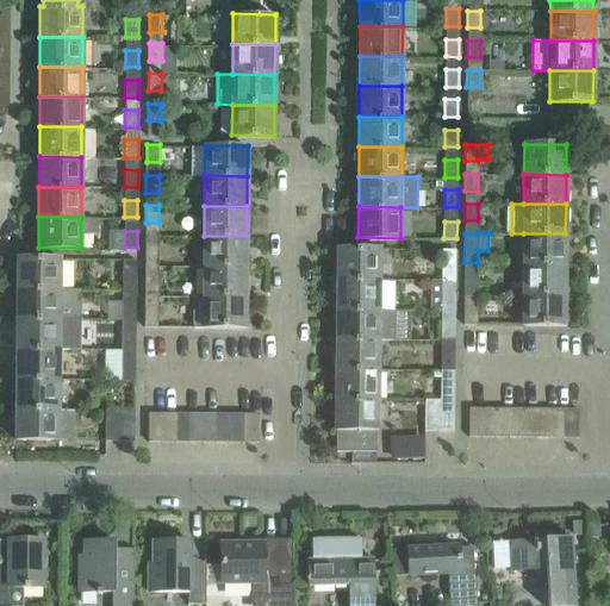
[(565,263),(565,233),(523,233),(523,263),(565,263)]
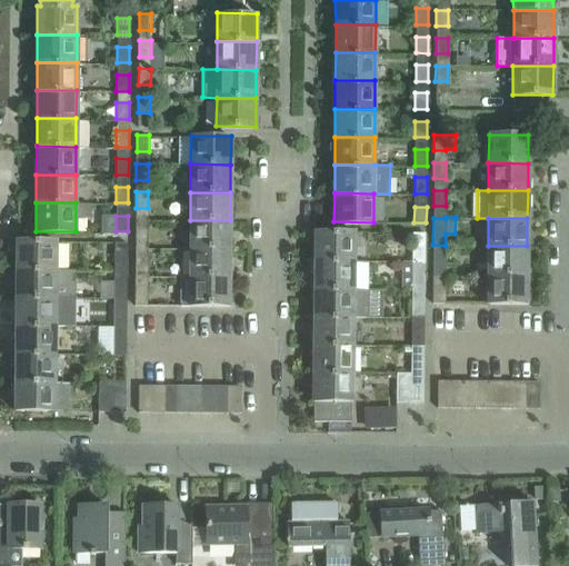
[(136,219),(136,236),(148,236),(148,219),(136,219)]
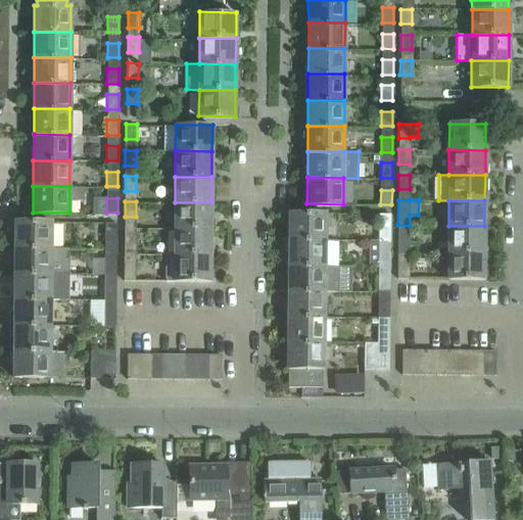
[(211,228),(211,202),(175,202),(175,228),(211,228)]
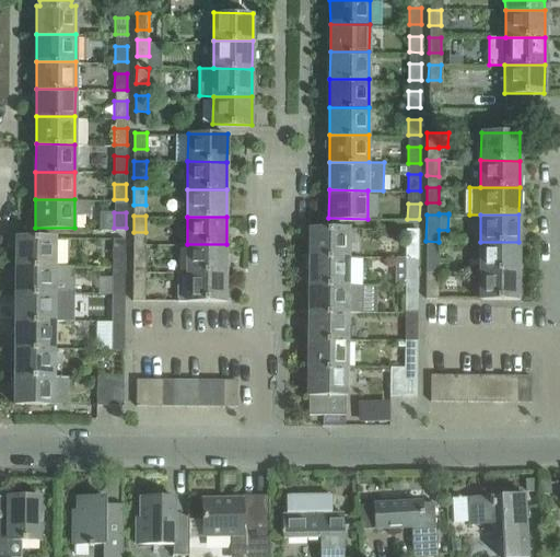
[(351,228),(308,228),(308,256),(350,256),(351,228)]
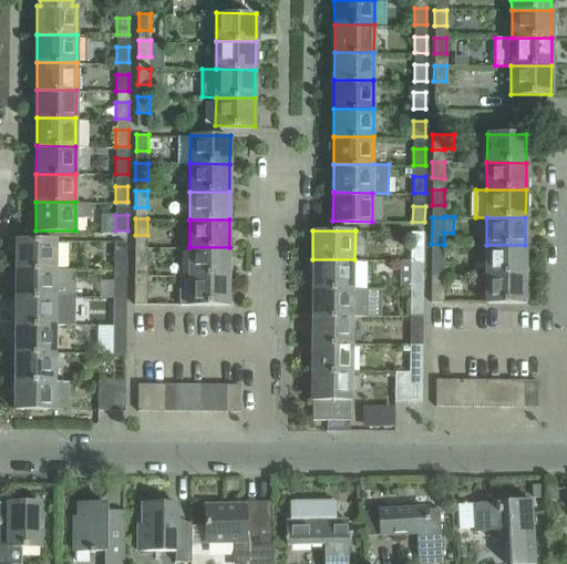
[(55,238),(16,238),(16,267),(55,267),(55,238)]
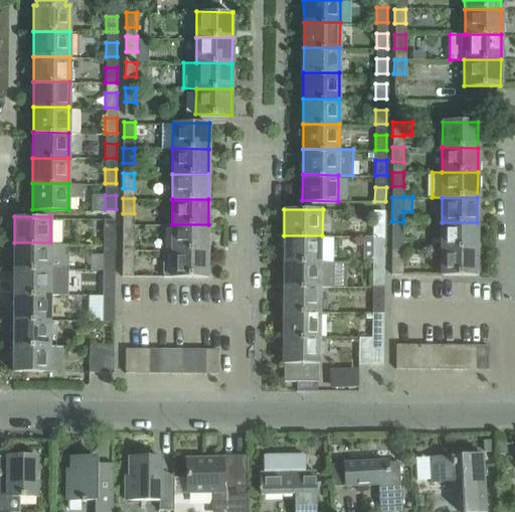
[(384,221),(373,221),(373,236),(384,236),(384,221)]
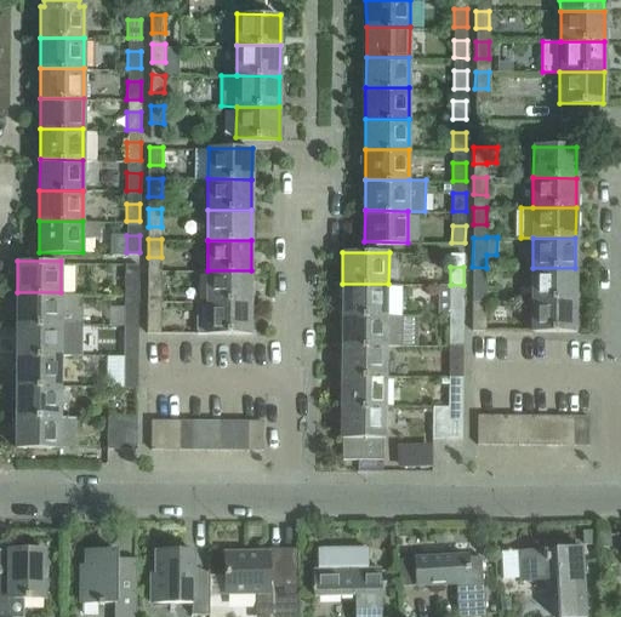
[(486,268),(472,267),(472,285),(486,285),(486,268)]
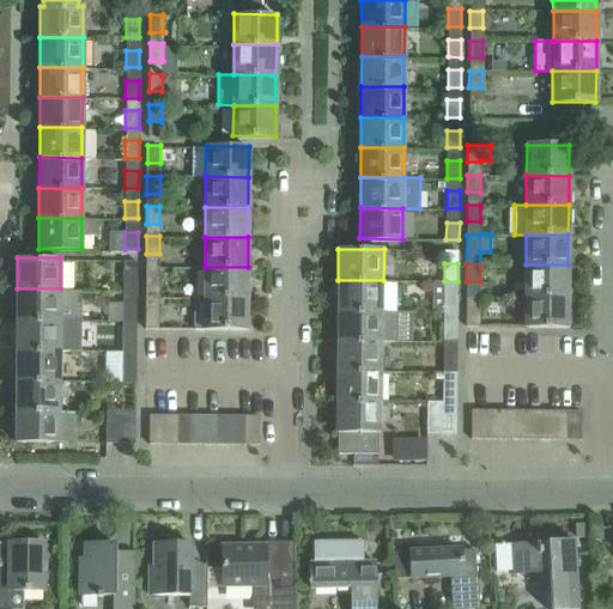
[(568,294),(568,265),(526,265),(525,294),(568,294)]
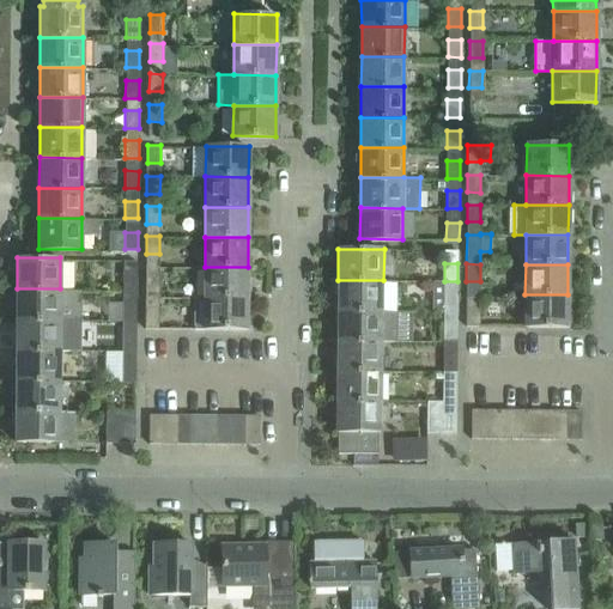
[(146,267),(145,284),(158,284),(159,267),(146,267)]
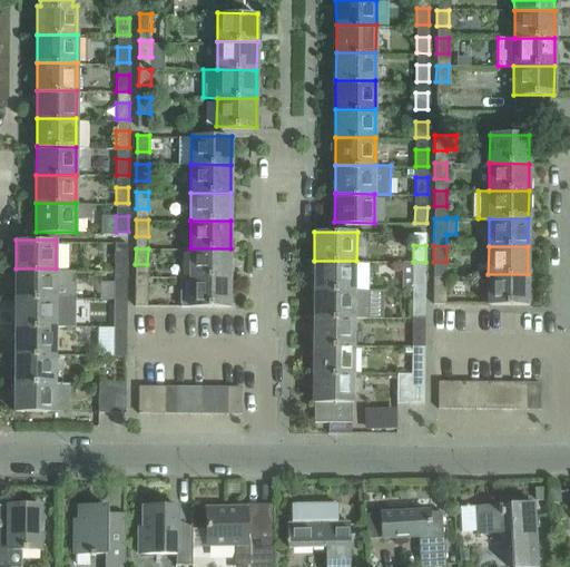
[(229,277),(231,248),(190,248),(189,276),(229,277)]
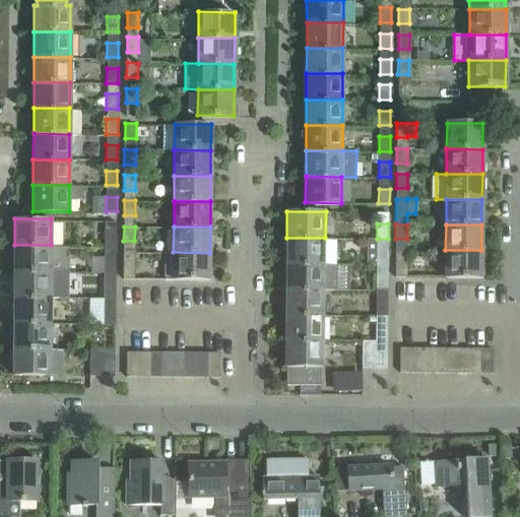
[(105,231),(105,246),(116,246),(116,231),(105,231)]
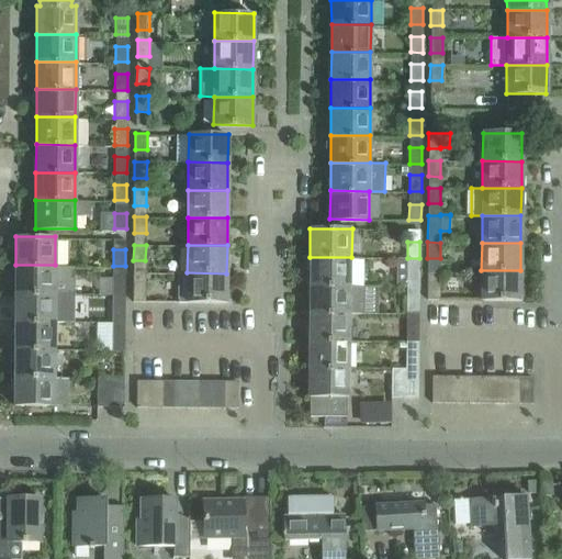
[(351,284),(351,257),(310,257),(310,284),(363,286),(363,284),(351,284)]
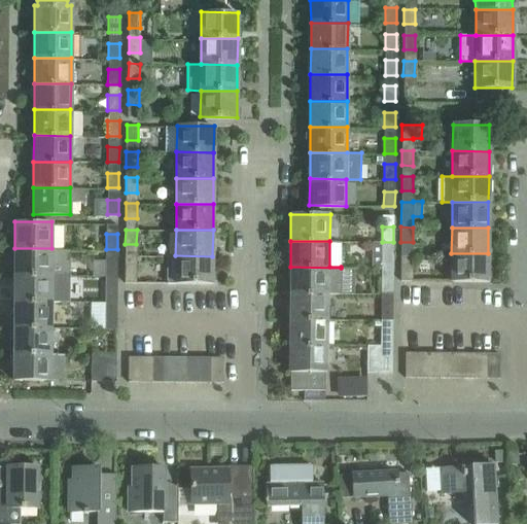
[(69,248),(51,248),(14,248),(14,274),(69,274),(71,274),(70,258),(66,258),(69,248)]
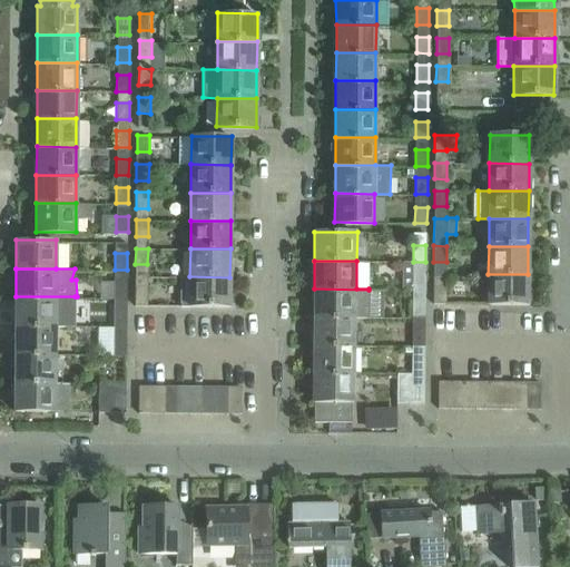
[(425,273),(413,273),(413,290),(425,290),(425,273)]
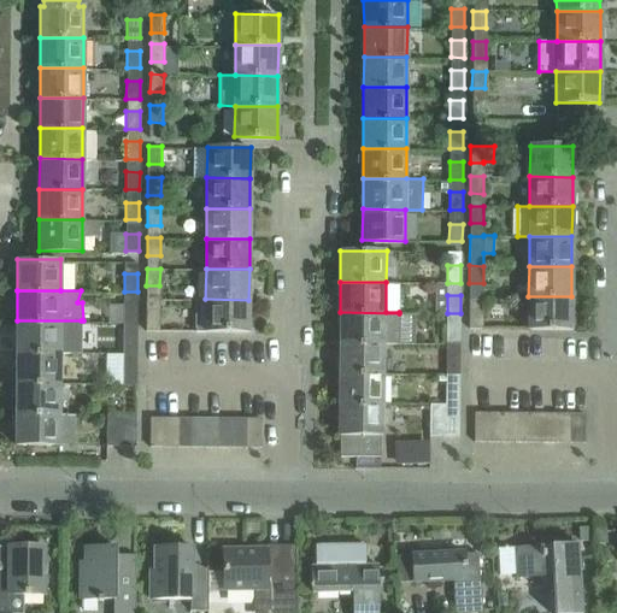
[(483,295),(469,295),(469,313),(483,313),(483,295)]
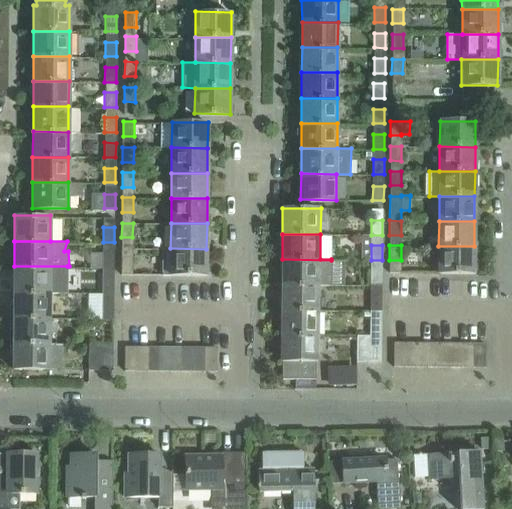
[(474,272),(474,246),(438,246),(438,271),(474,272)]
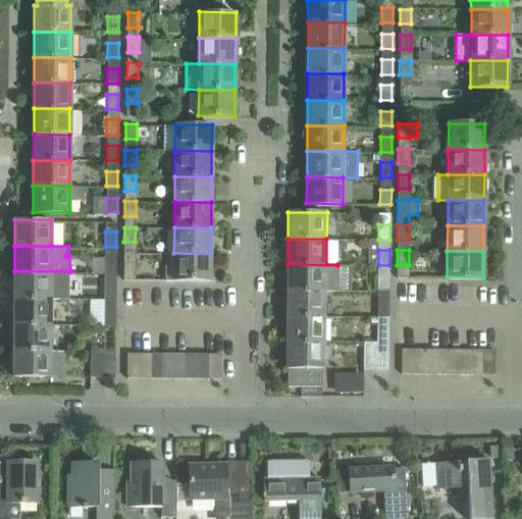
[(123,253),(123,267),(135,268),(135,253),(123,253)]
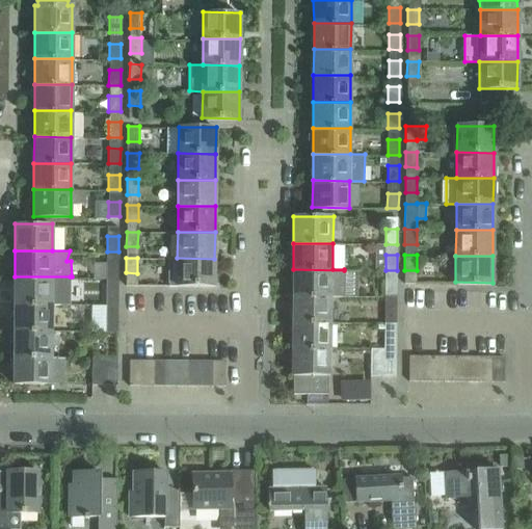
[(214,285),(214,259),(177,258),(177,285),(214,285)]
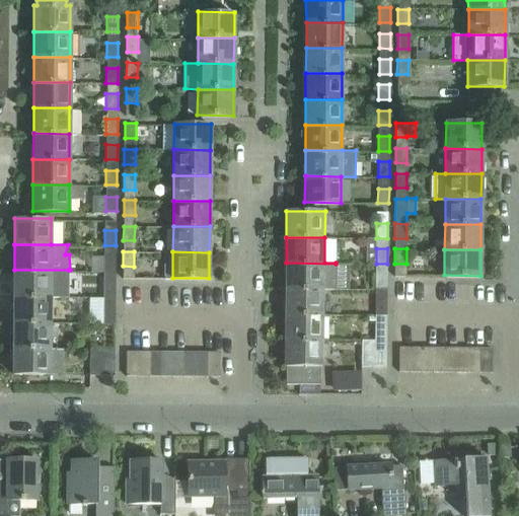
[(104,255),(104,271),(116,271),(116,255),(104,255)]
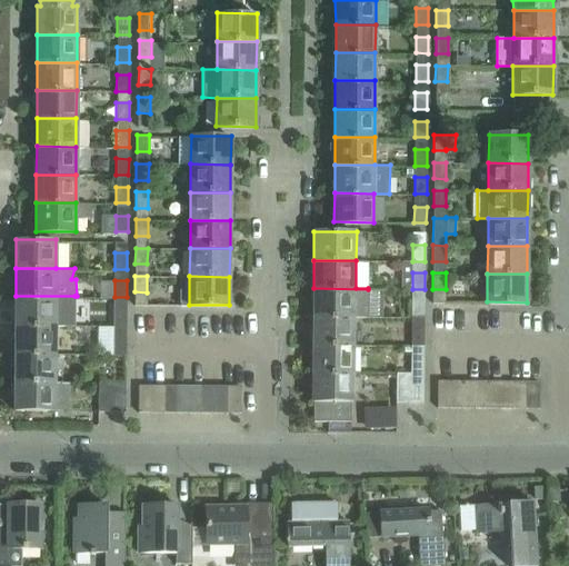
[(368,316),(368,289),(313,288),(312,316),(356,317),(356,316),(368,316)]
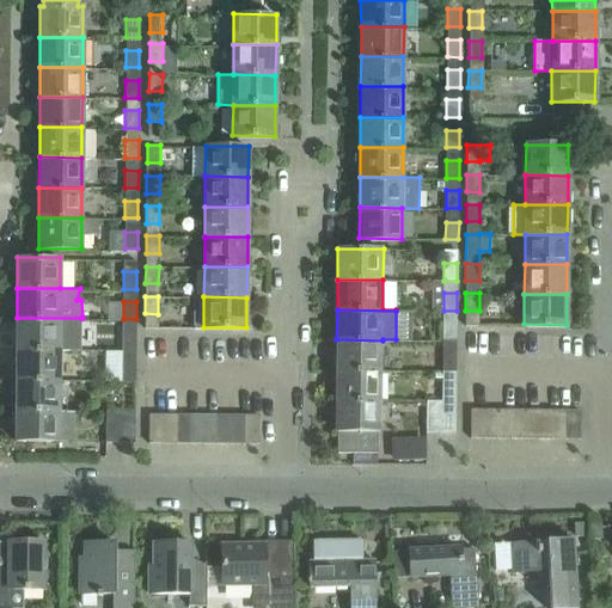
[(17,318),(17,348),(60,348),(79,349),(80,318),(17,318)]
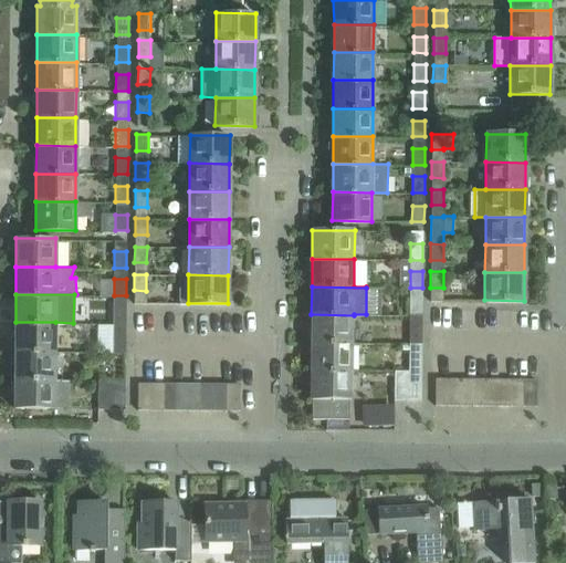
[(422,300),(410,300),(410,315),(422,315),(422,300)]
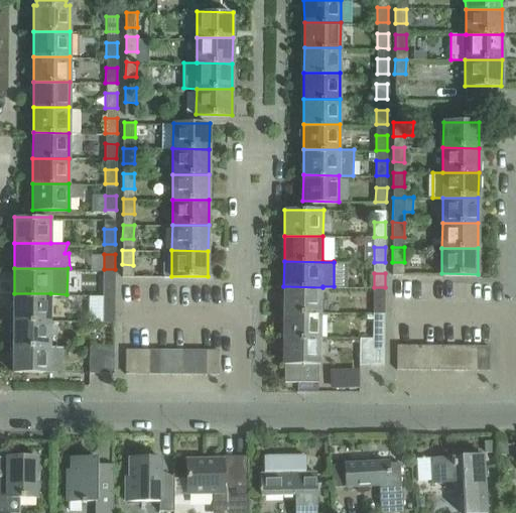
[(104,279),(103,294),(114,294),(115,279),(104,279)]
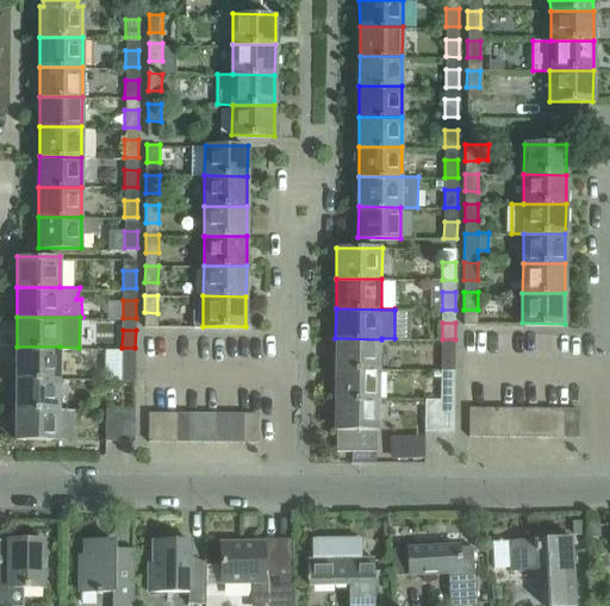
[(381,369),(381,339),(335,338),(335,369),(381,369)]
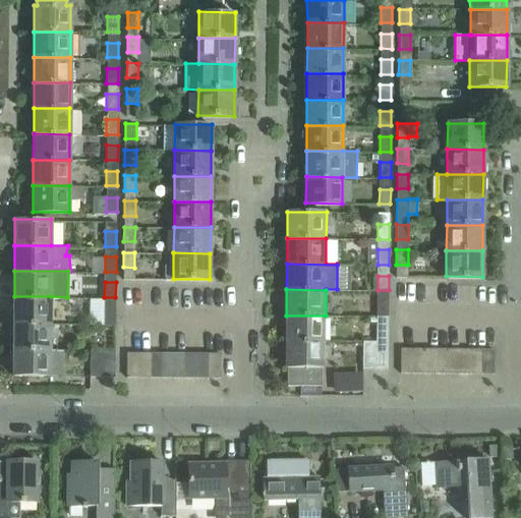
[(50,323),(51,296),(14,296),(13,322),(50,323)]
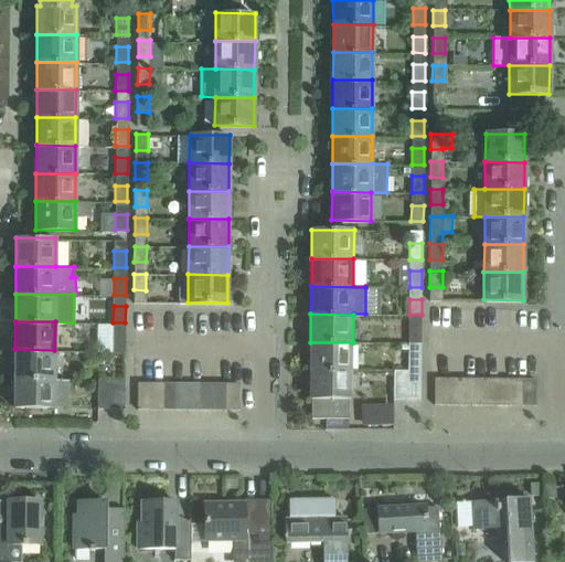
[(422,326),(408,325),(408,341),(420,341),(422,326)]
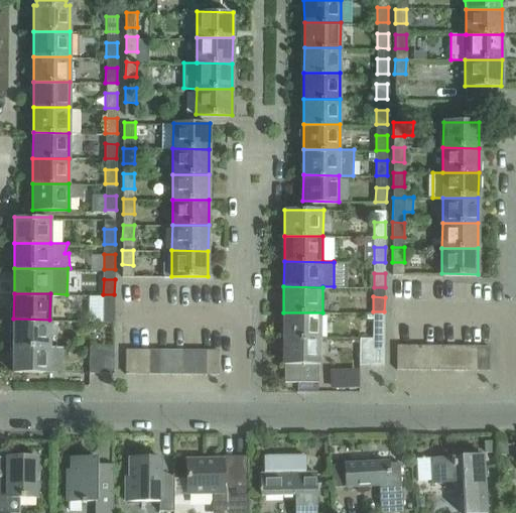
[(103,305),(103,321),(113,321),(114,321),(114,305),(103,305)]
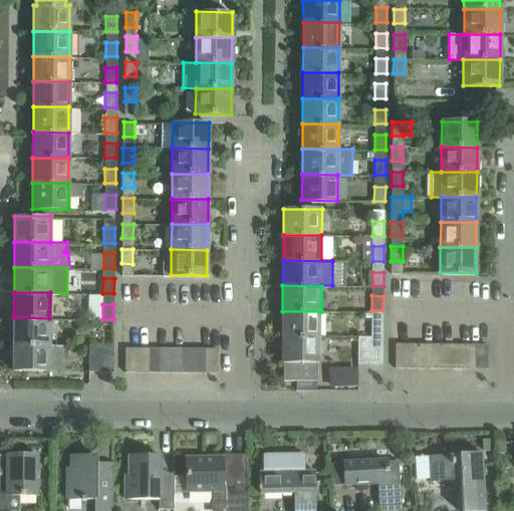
[(320,336),(321,311),(282,311),(282,336),(320,336)]
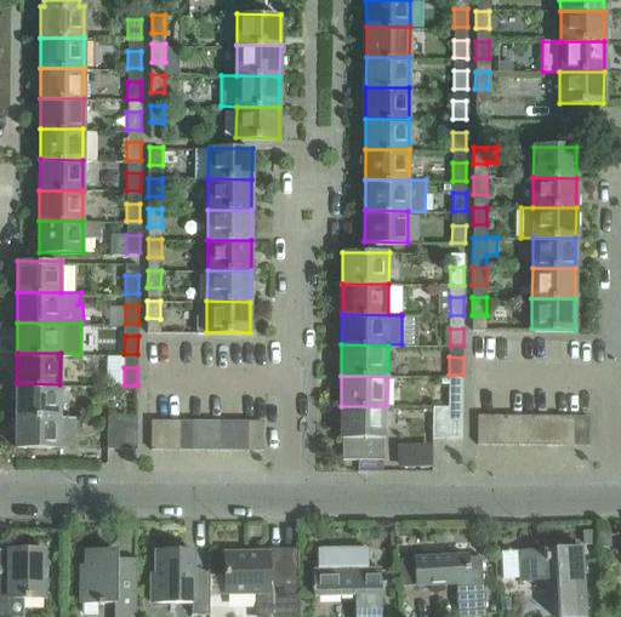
[(60,415),(60,384),(16,383),(16,415),(60,415)]
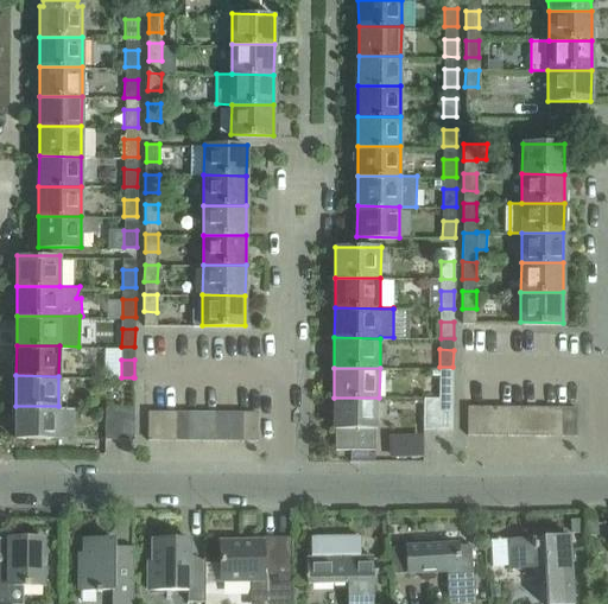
[(439,380),(439,396),(453,396),(453,380),(439,380)]
